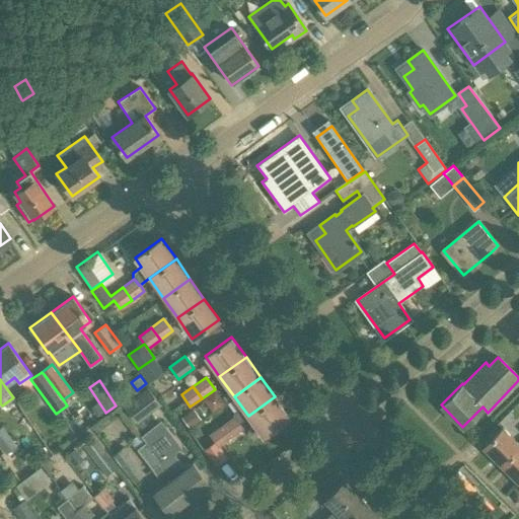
[(137,423),(161,404),(148,387),(124,405),(137,423)]
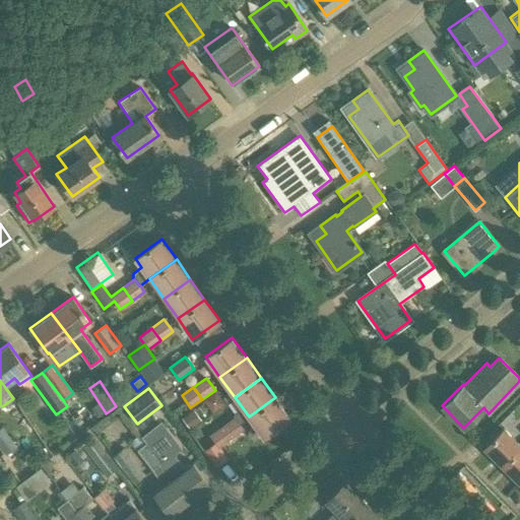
[(215,390),(203,400),(211,411),(224,402),(215,390)]
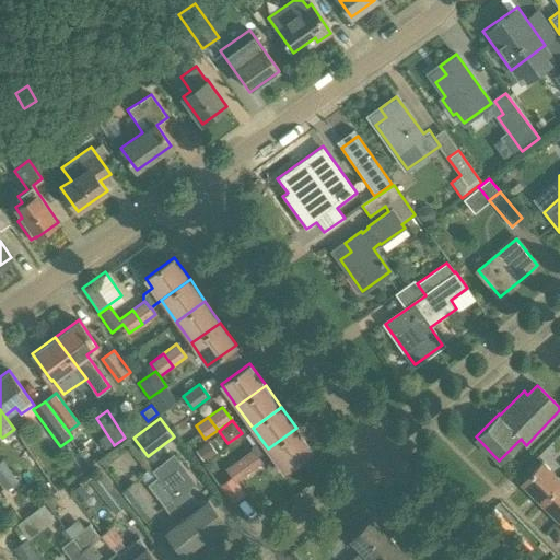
[(296,428),(268,448),(283,471),(313,450),(296,428)]
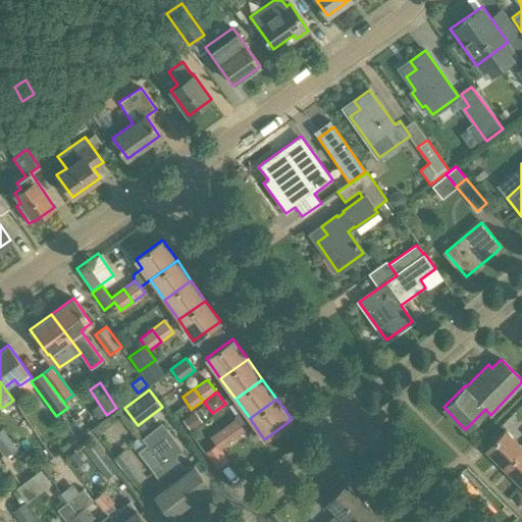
[(105,413),(99,404),(92,409),(98,418),(105,413)]
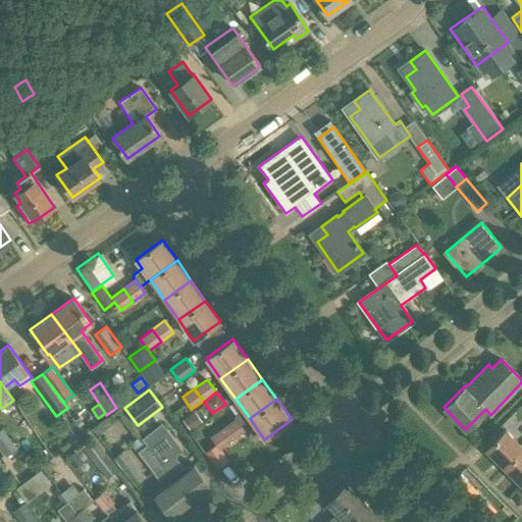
[(202,421),(194,411),(183,420),(190,430),(202,421)]
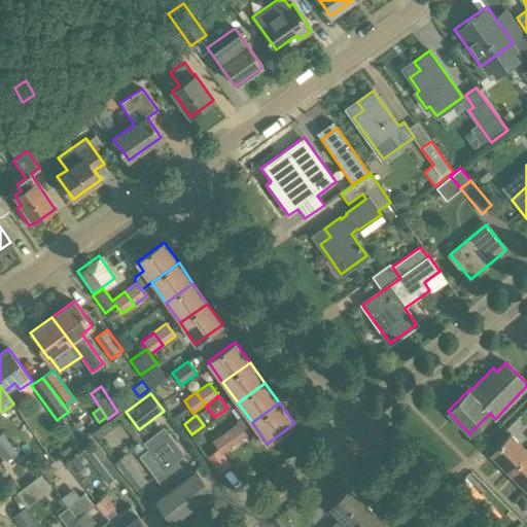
[(224,432),(234,445),(247,435),(238,423),(224,432)]
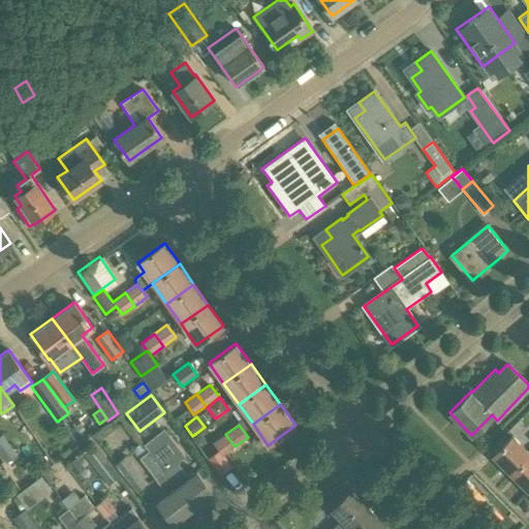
[(76,442),(83,438),(75,428),(69,432),(76,442)]
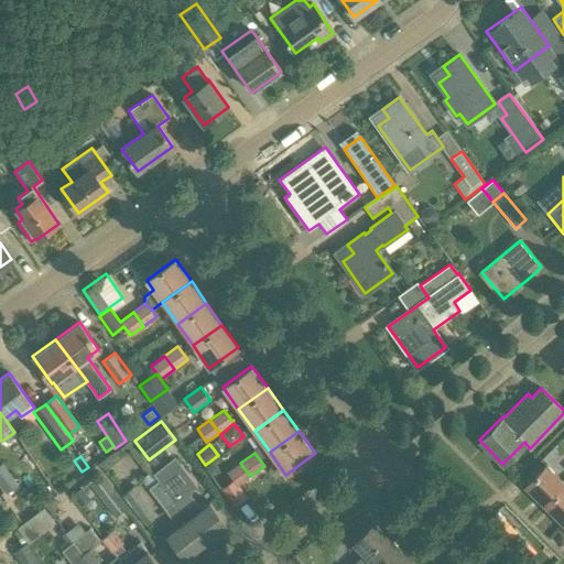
[(188,519),(205,541),(227,524),(209,501),(201,509),(192,496),(191,496),(192,490),(193,490),(197,486),(175,457),(153,474),(159,480),(188,519)]
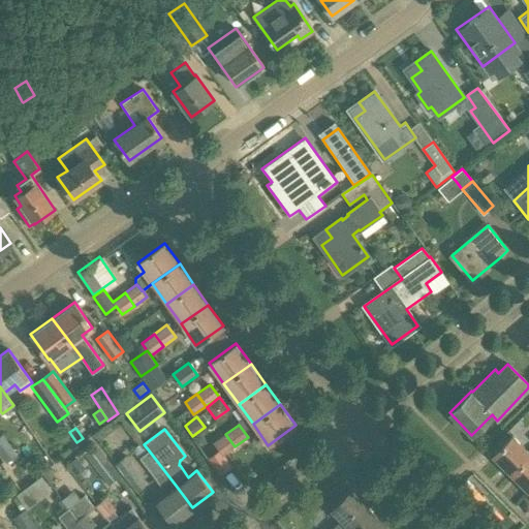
[(223,456),(235,446),(225,434),(214,443),(219,450),(223,456)]
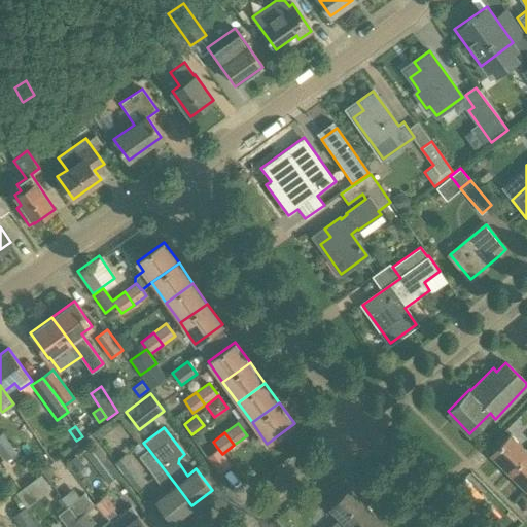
[(0,454),(5,461),(16,453),(2,433),(0,434),(0,454)]
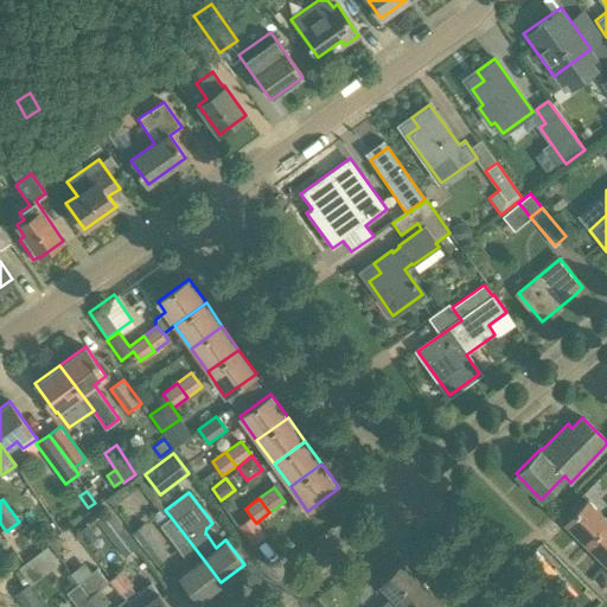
[(606,521),(606,518),(587,499),(564,522),(586,543),(606,521)]
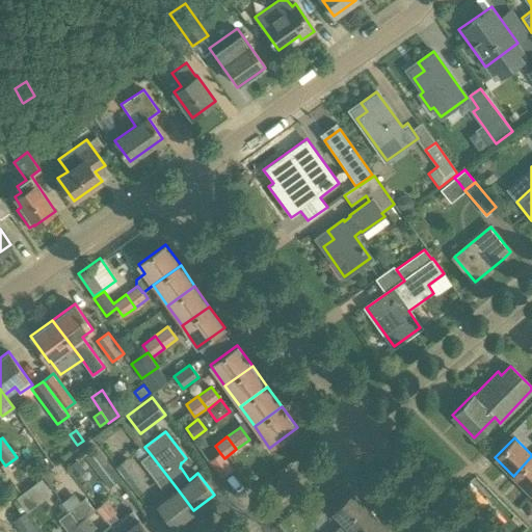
[(109,487),(120,479),(95,447),(84,454),(109,487)]
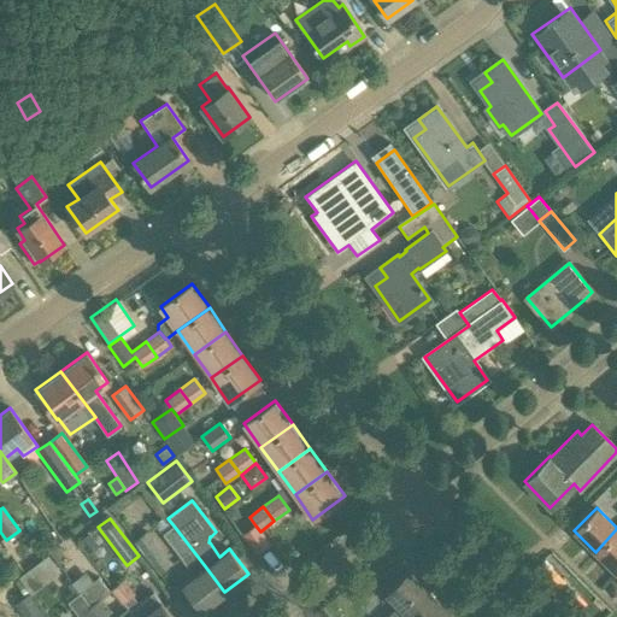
[(201,610),(224,592),(206,568),(174,526),(164,533),(195,575),(182,586),(201,610)]
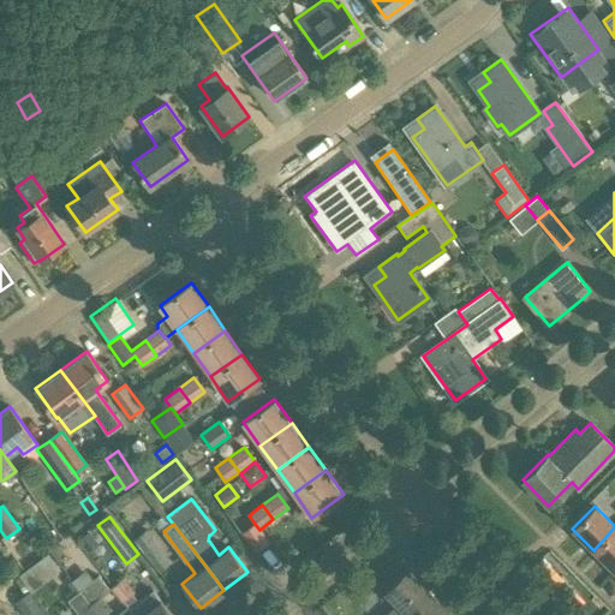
[(255,524),(240,533),(254,551),(268,541),(260,530),(255,524)]
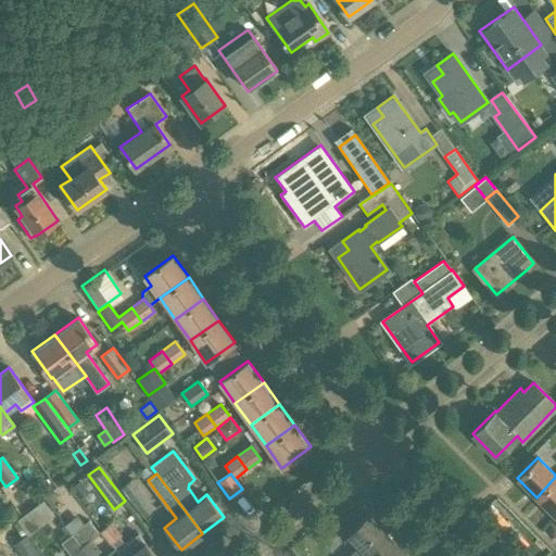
[(555,477),(536,497),(555,516),(555,477)]
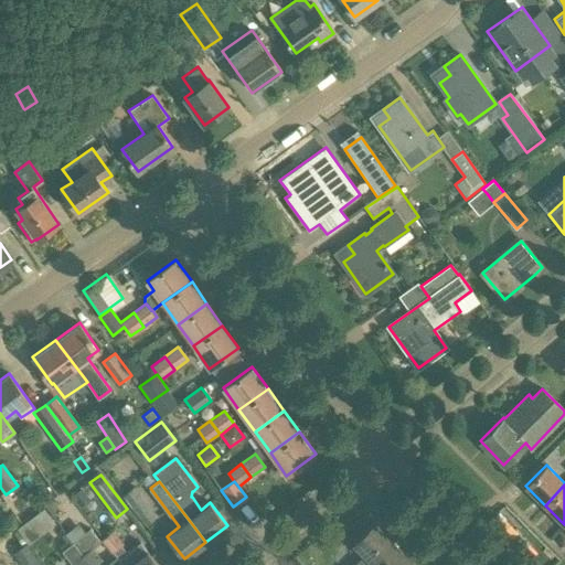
[(146,525),(158,515),(135,486),(123,494),(146,525)]
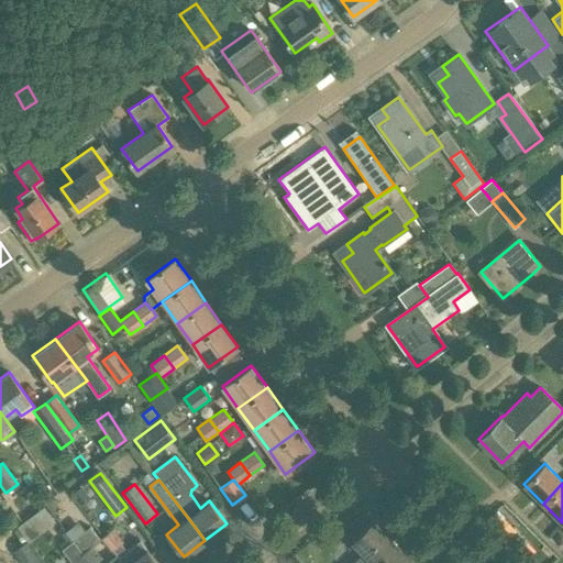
[(43,507),(31,516),(43,531),(55,521),(43,507)]
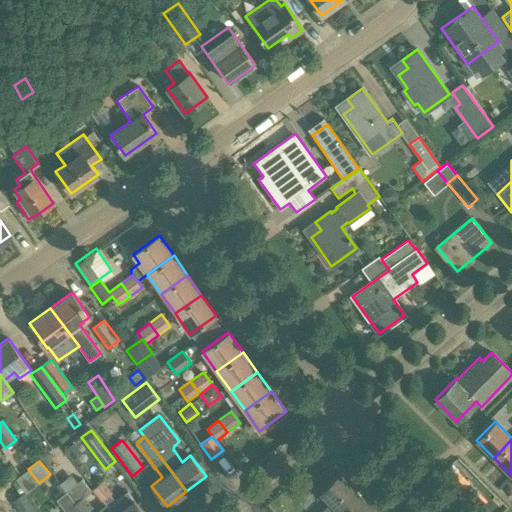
[(337,510),(357,491),(339,474),(320,493),(330,502),(320,511),(337,511),(338,511),(337,510)]
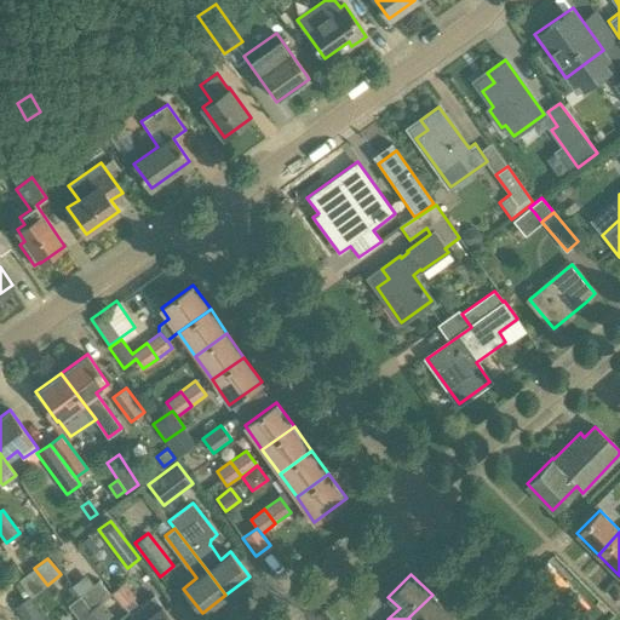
[(80,595),(99,619),(104,619),(112,614),(102,601),(110,595),(99,580),(93,585),(80,595)]
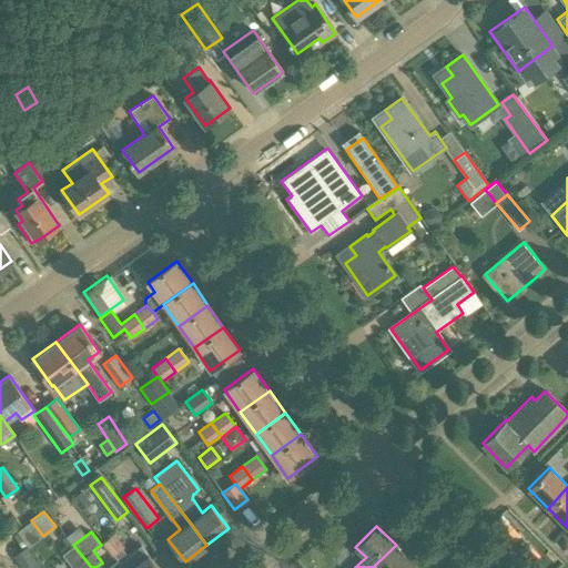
[(102,541),(112,554),(123,544),(112,531),(102,541)]
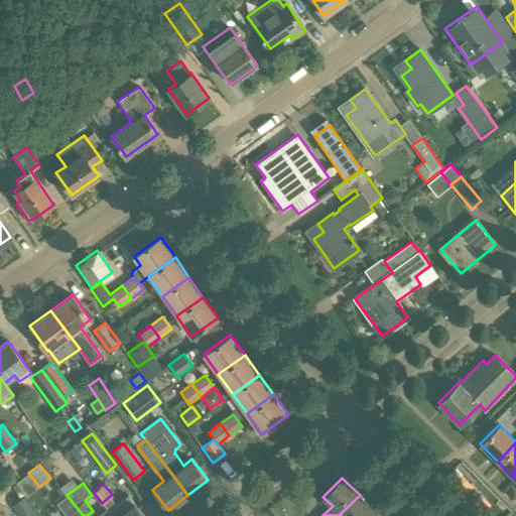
[(83,515),(67,495),(56,503),(67,515),(83,515)]
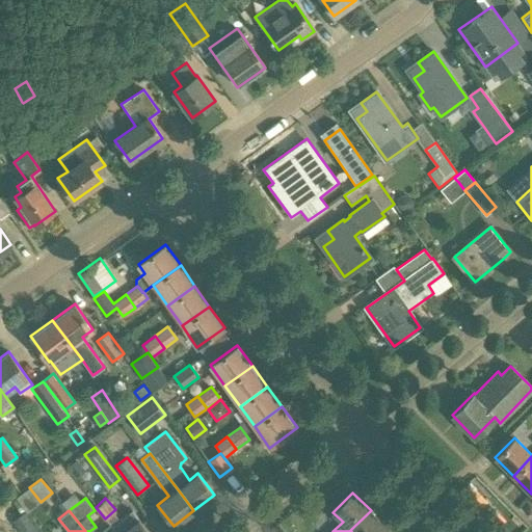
[(386,531),(389,529),(371,510),(350,530),(351,531),(352,531),(386,531)]
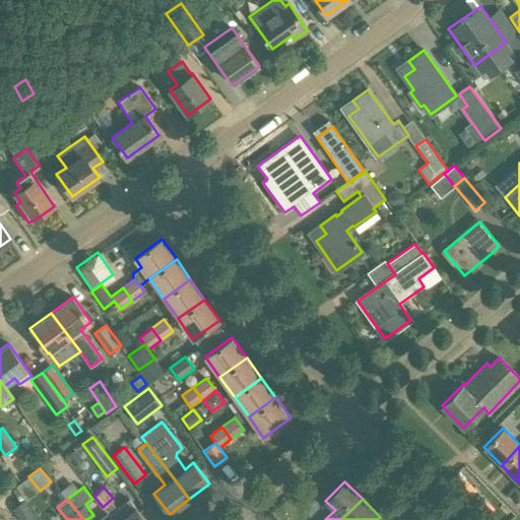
[(40,519),(29,507),(24,500),(12,509),(20,519),(40,519)]
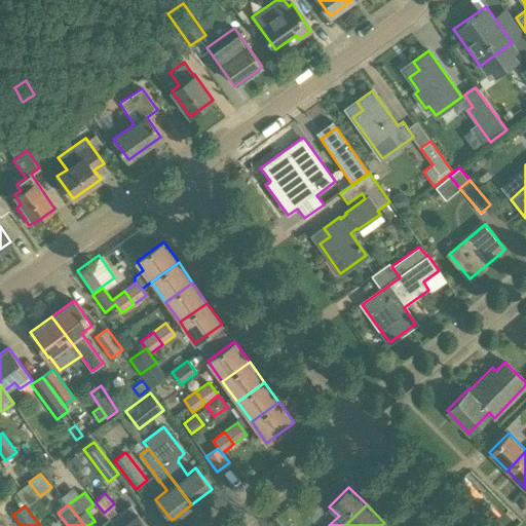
[(114,524),(115,525),(146,525),(137,513),(119,525),(115,525),(114,524)]
